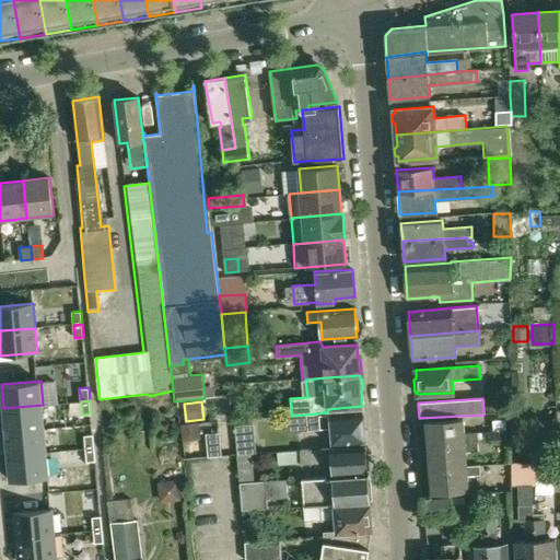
[(3,409),(6,432),(45,429),(43,405),(3,409)]
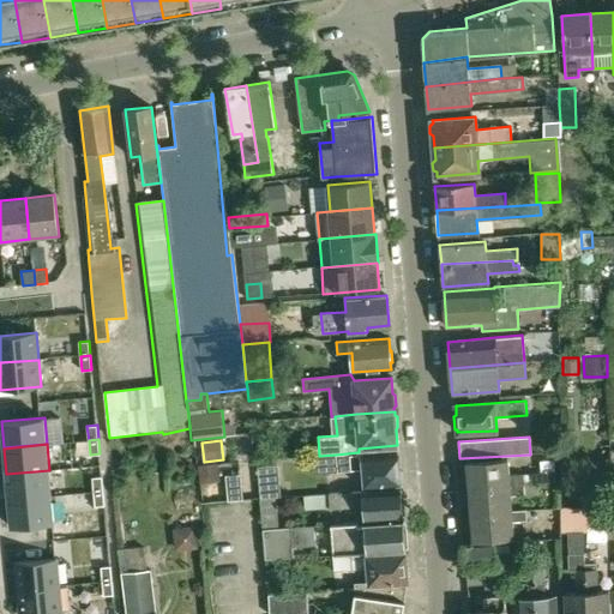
[(399,480),(402,477),(401,471),(398,470),(397,455),(362,457),(362,452),(359,452),(336,455),(319,456),(311,457),(312,474),(362,470),(363,487),(399,483),(399,480)]
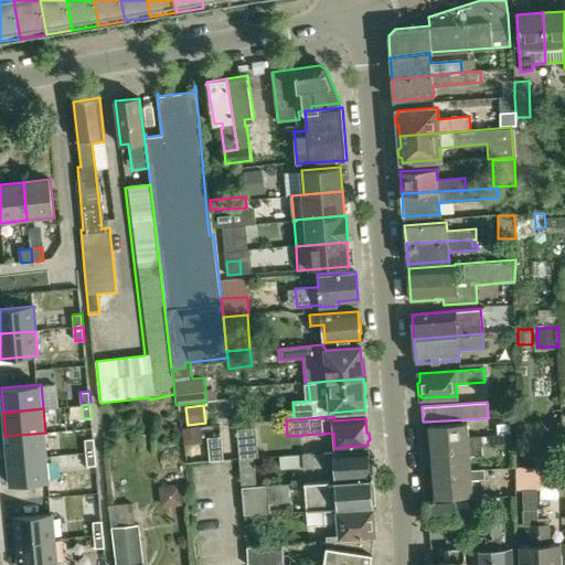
[(482,446),(481,436),(468,437),(467,424),(429,426),(432,450),(482,446)]
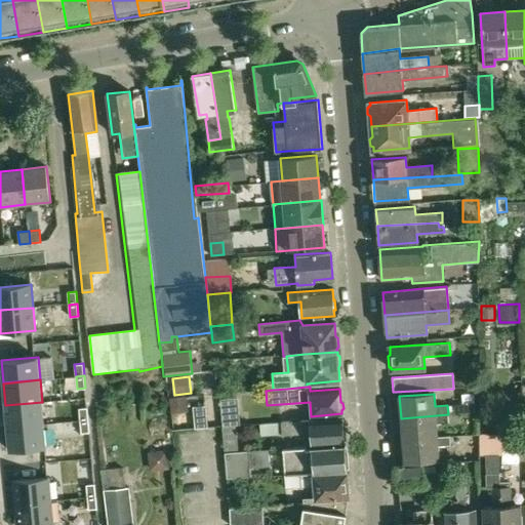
[(170,397),(171,407),(188,406),(187,396),(170,397)]
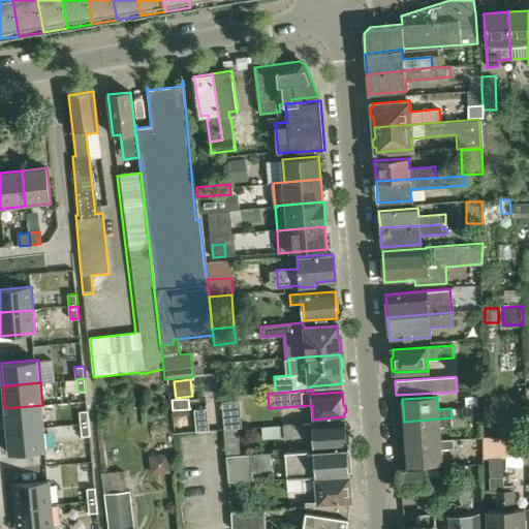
[(240,401),(222,402),(224,429),(239,429),(242,428),(240,401)]
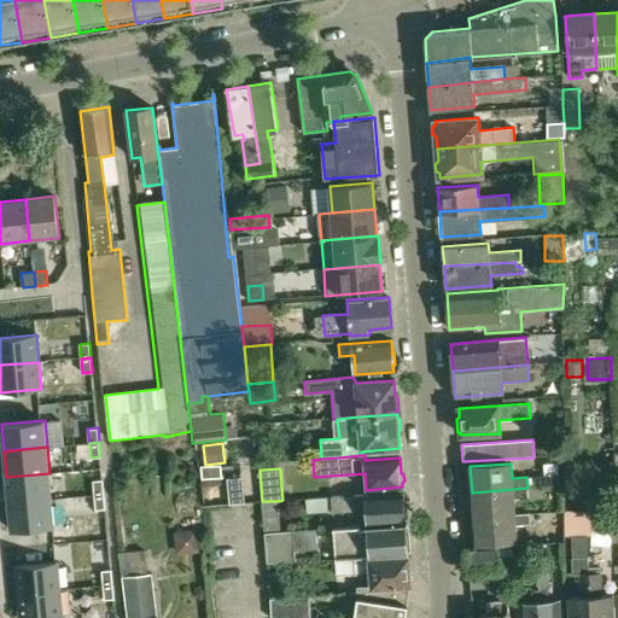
[(52,499),(50,473),(6,477),(9,503),(52,499)]
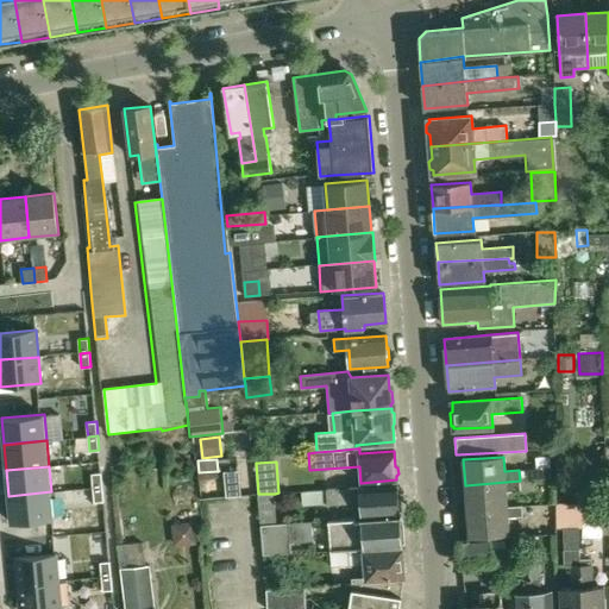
[(526,470),(527,481),(535,479),(551,478),(550,468),(526,470)]
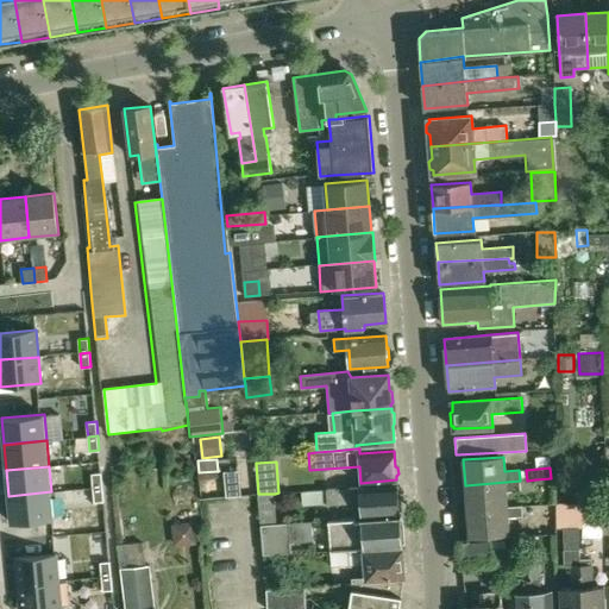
[(101,472),(92,473),(93,488),(102,487),(101,472)]
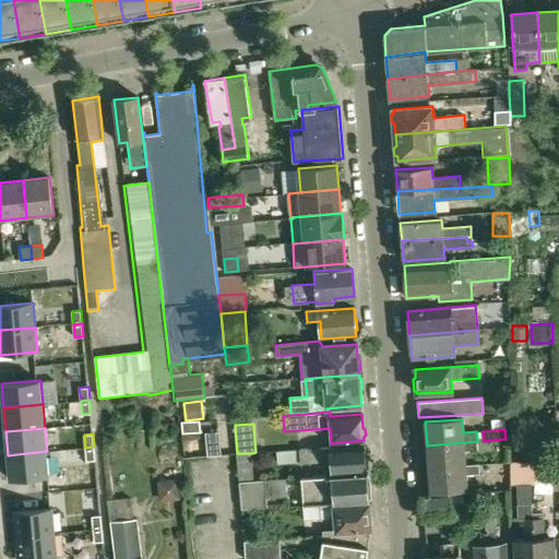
[(477,441),(427,445),(429,468),(466,465),(465,452),(478,451),(477,441)]
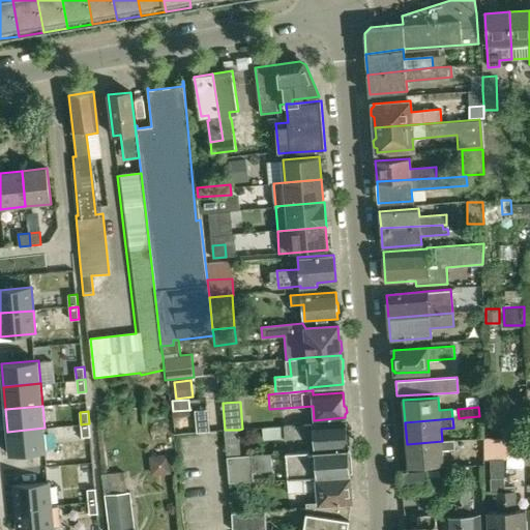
[(285,425),(285,439),(313,437),(314,448),(347,446),(347,442),(349,440),(349,436),(346,434),(345,422),(285,425)]
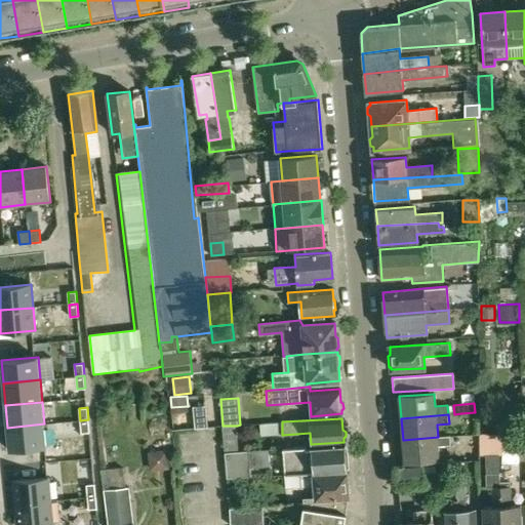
[(89,432),(88,419),(80,420),(81,433),(89,432)]
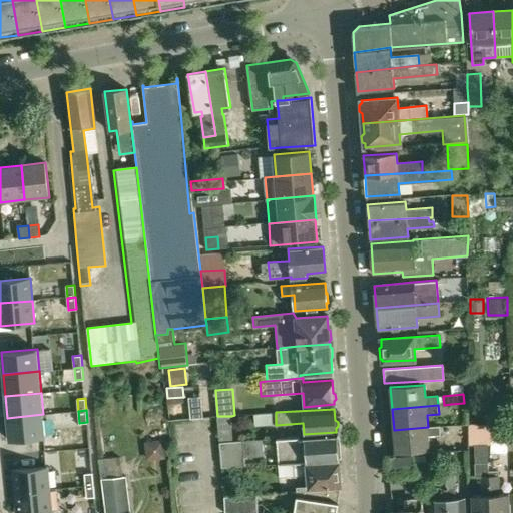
[(45,437),(43,414),(7,418),(9,440),(45,437)]
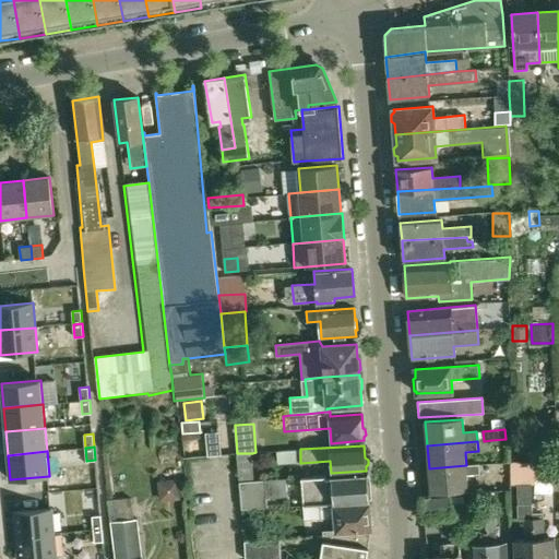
[(252,453),(237,453),(239,479),(253,478),(252,453)]
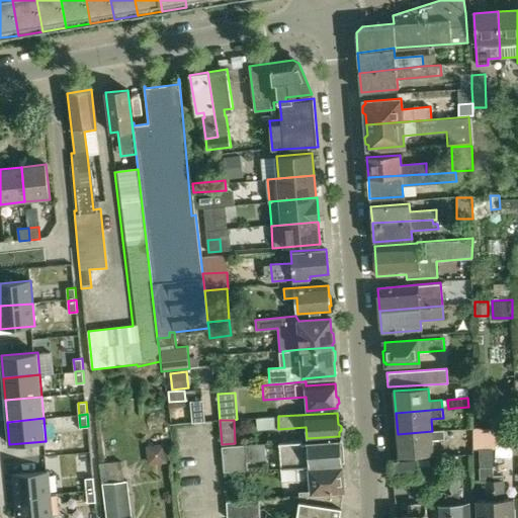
[(443,430),(432,431),(398,434),(400,457),(433,455),(432,440),(444,440),(443,430)]
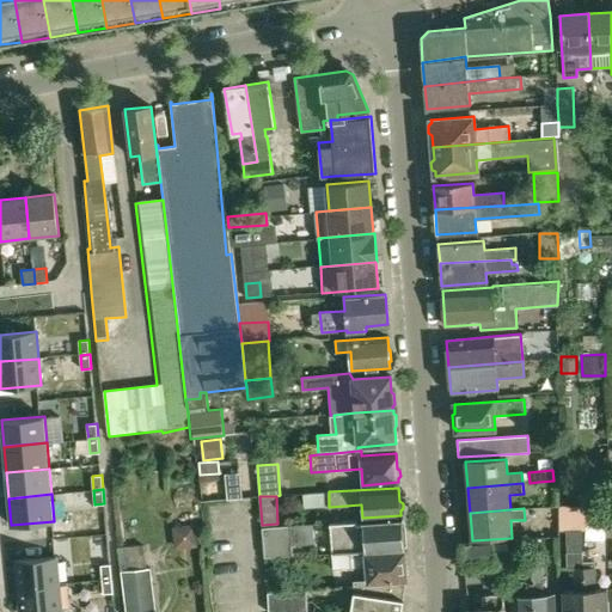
[(330,526),(331,552),(404,549),(404,546),(407,545),(405,536),(403,534),(402,521),(353,525),(330,526)]
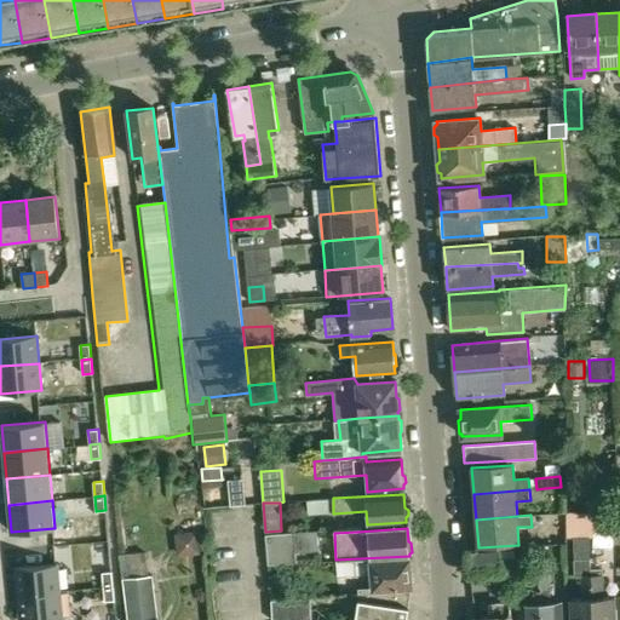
[(197,530),(174,533),(177,556),(200,554),(197,530)]
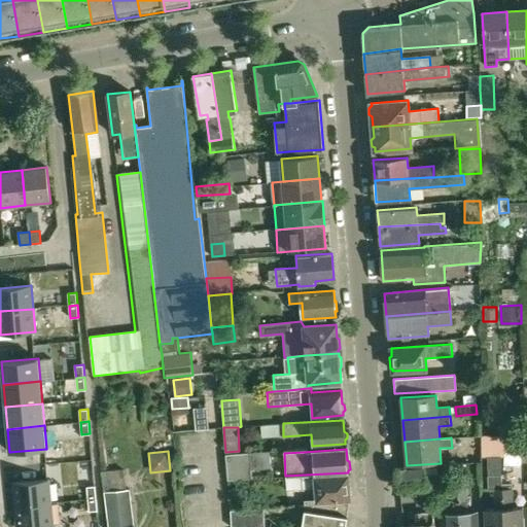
[(270,452),(248,454),(227,456),(230,481),(250,479),(249,468),(271,466),(270,452)]
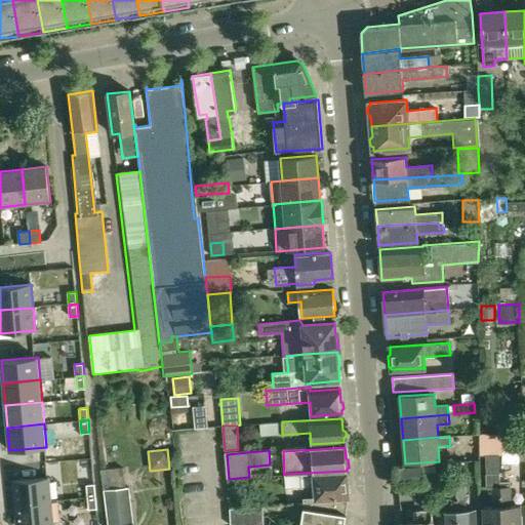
[(503,451),(503,455),(503,463),(519,463),(519,452),(503,451)]
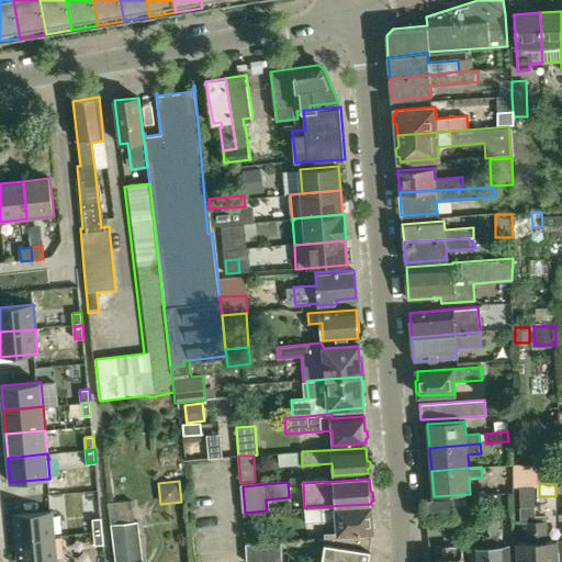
[(517,561),(537,561),(537,517),(536,487),(519,489),(520,523),(526,521),(527,542),(517,542),(517,561)]
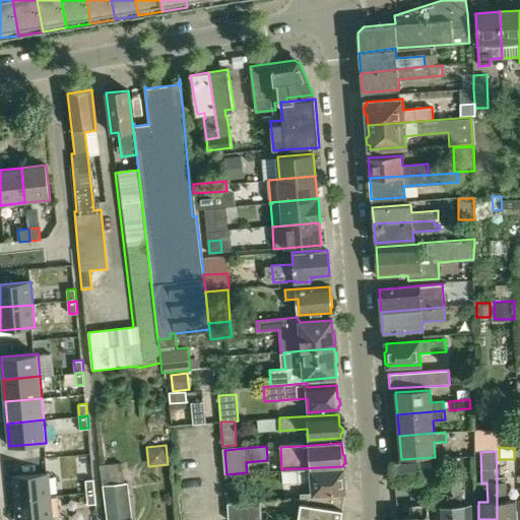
[(418,460),(392,462),(394,481),(420,479),(419,478),(428,477),(434,477),(433,461),(430,461),(418,462),(418,460)]
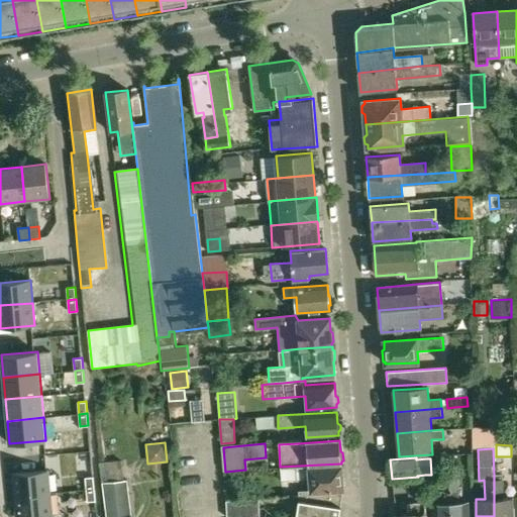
[(341,463),(280,467),(280,480),(309,480),(310,493),(342,490),(342,486),(345,483),(344,478),(342,477),(341,463)]
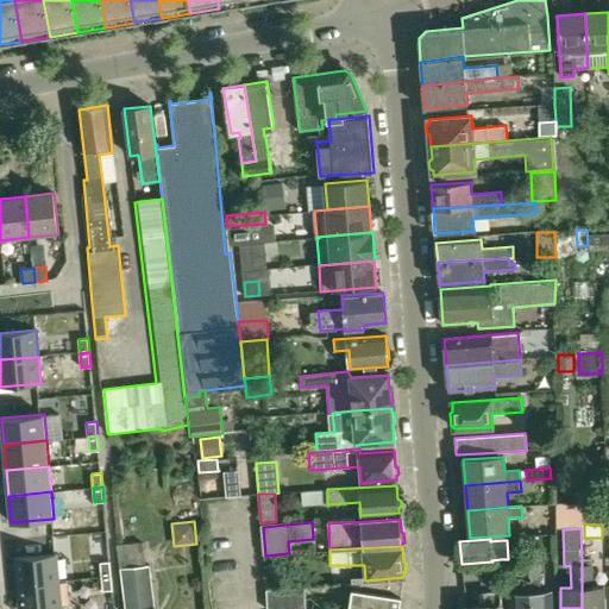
[(17,584),(58,581),(56,553),(14,558),(17,584)]
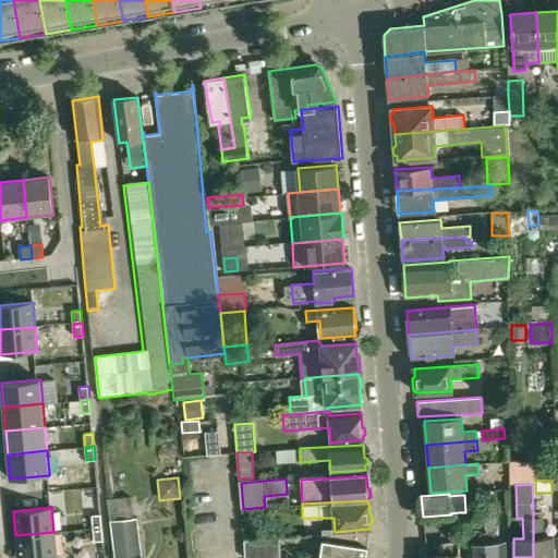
[(542,513),(533,513),(533,557),(553,557),(553,538),(543,538),(542,513)]
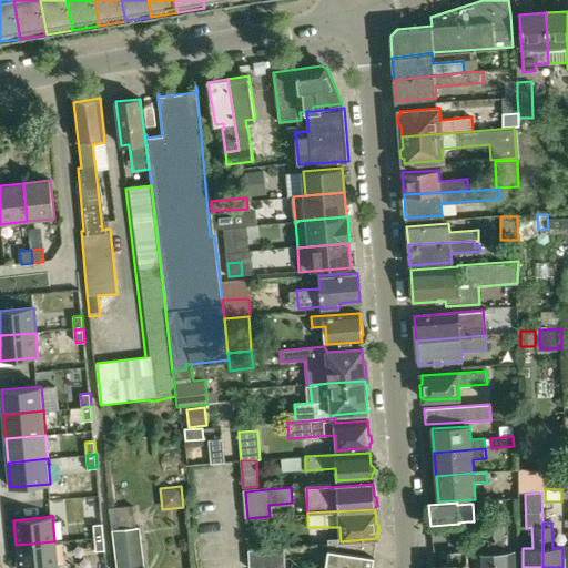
[(102,524),(93,525),(94,538),(103,537),(102,524)]
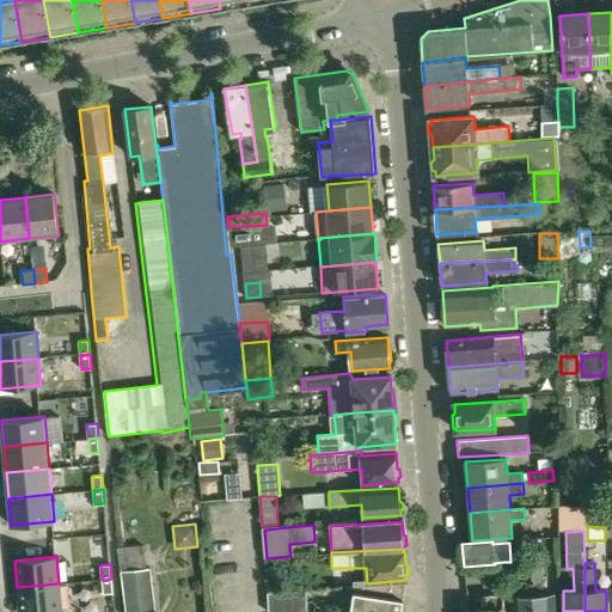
[(512,597),(513,611),(533,611),(531,564),(520,565),(522,597),(512,597)]
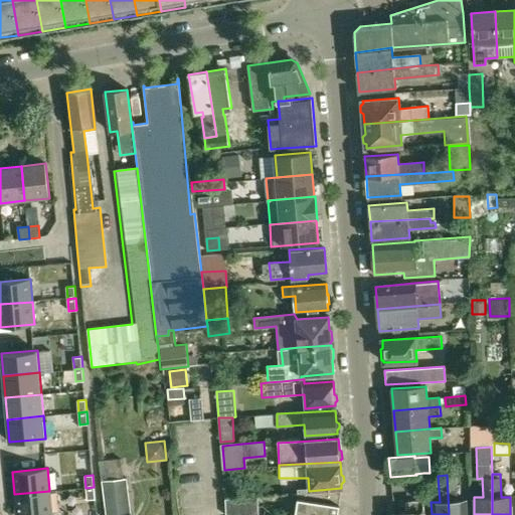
[(456,475),(447,475),(449,514),(466,514),(465,501),(457,501),(456,475)]
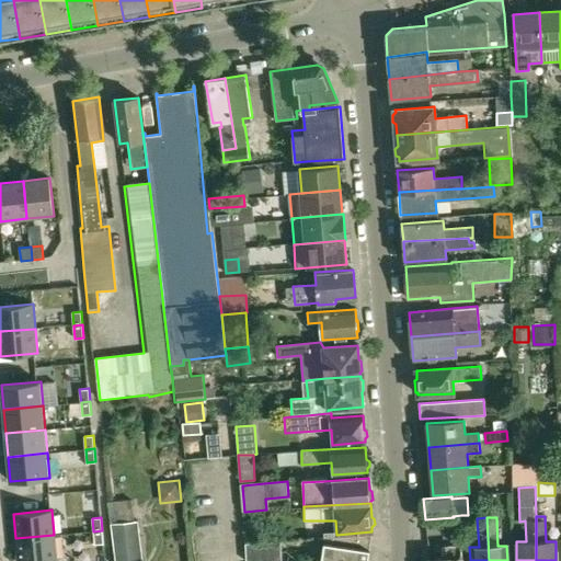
[(138,560),(135,519),(110,522),(114,560),(138,560)]
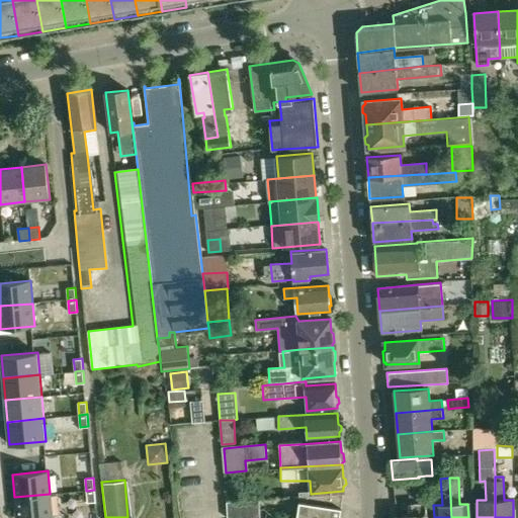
[(425,517),(423,482),(394,484),(395,495),(409,494),(411,517),(396,517),(425,517)]
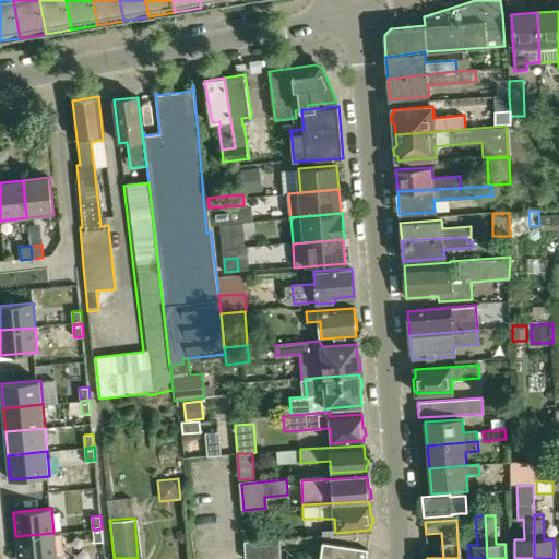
[(94,543),(104,542),(102,528),(93,530),(94,543)]
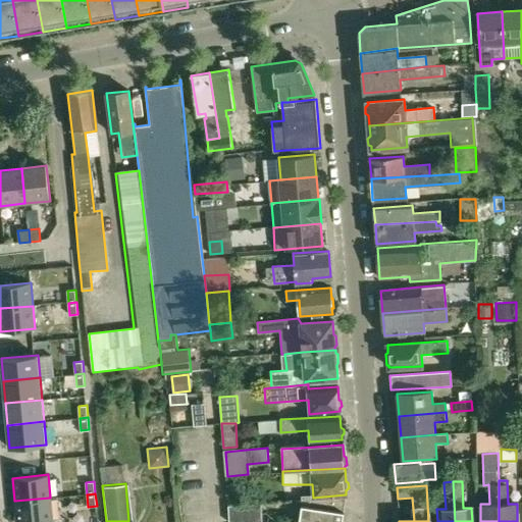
[(50,498),(14,501),(15,521),(34,521),(53,520),(50,498)]
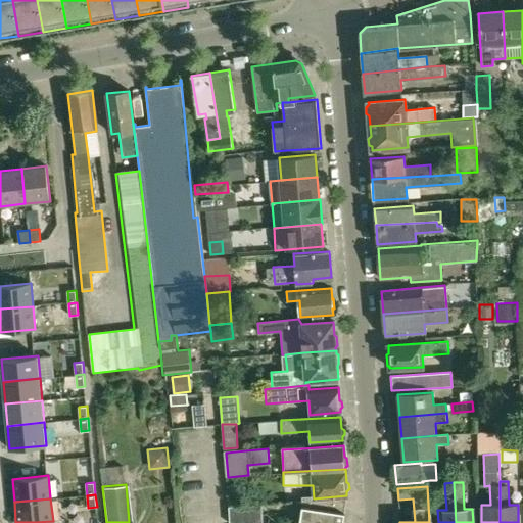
[(262,505),(229,507),(229,522),(251,522),(263,522),(262,505)]
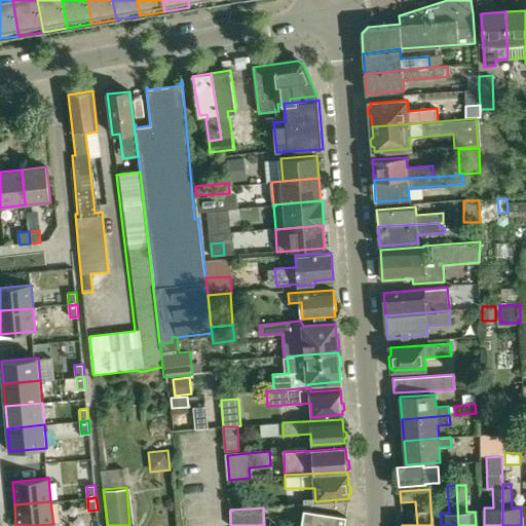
[(344,525),(346,516),(304,510),(301,525),(344,525)]
